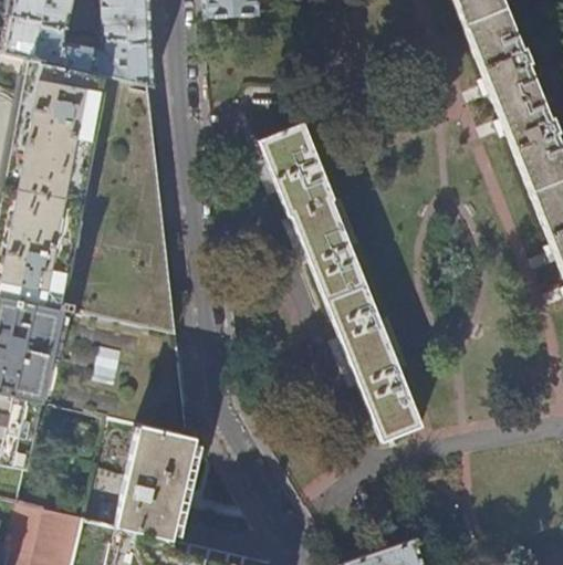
[(13,0),(11,14),(66,28),(69,16),(75,17),(77,6),(71,4),(71,0),(13,0)]
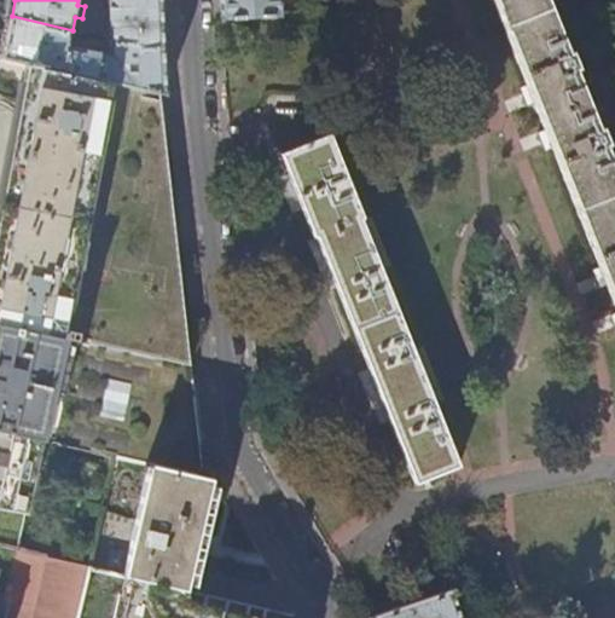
[(166,10),(164,0),(110,0),(112,39),(167,45),(166,10)]
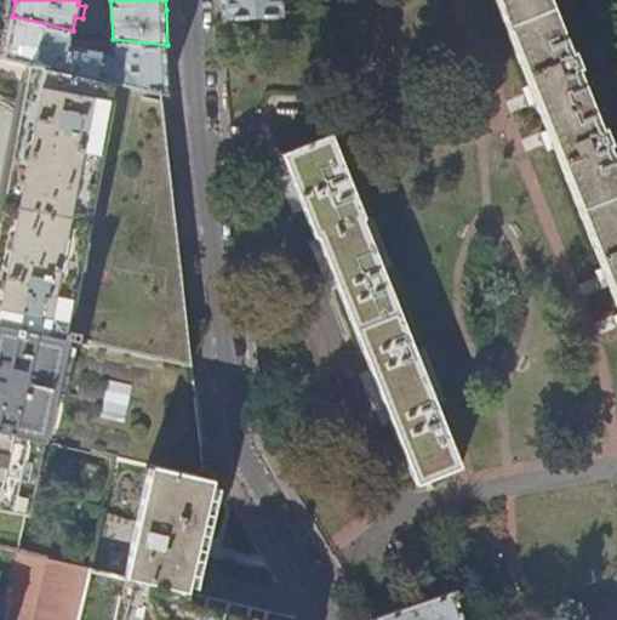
[(226,0),(227,17),(285,11),(284,0),(226,0)]
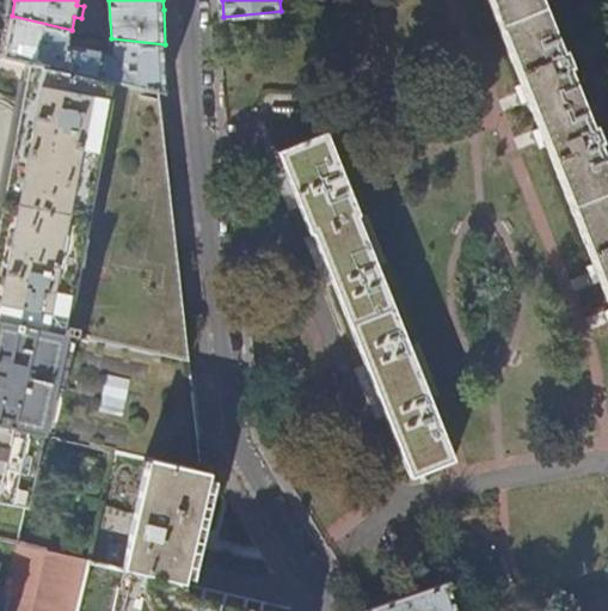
[(607,151),(603,140),(596,122),(572,63),(565,46),(546,0),(497,0),(607,277),(607,151)]
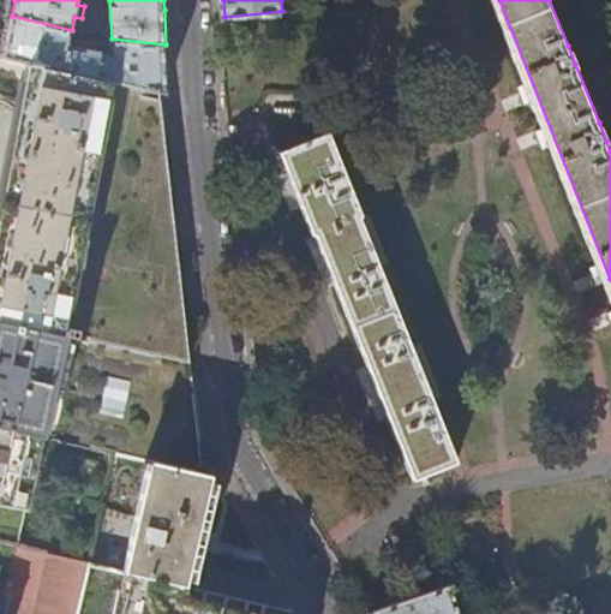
[(72,30),(12,16),(9,34),(5,55),(30,61),(124,83),(161,91),(168,93),(167,66),(166,45),(112,39),(112,53),(69,45),(72,30)]
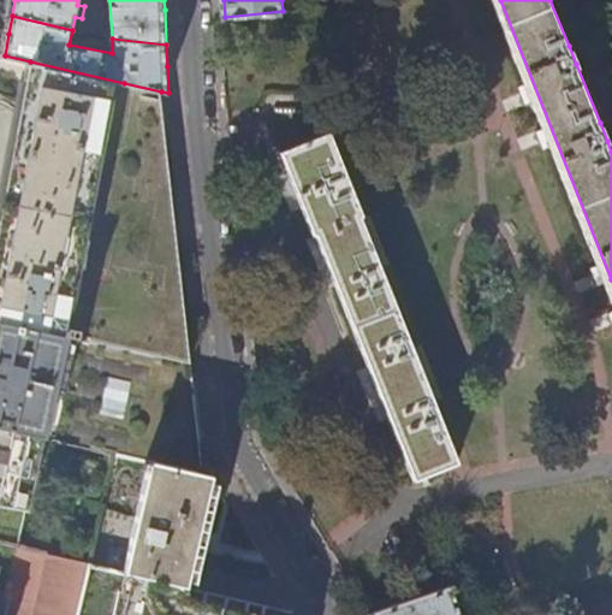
[(581,63),(574,45),(569,46),(576,64),(581,63)]
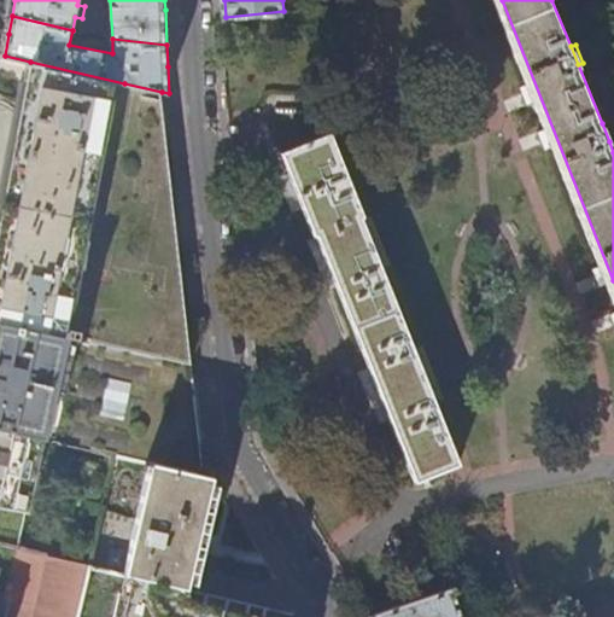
[(165,118),(162,92),(124,83),(30,62),(21,112),(0,217),(0,320),(72,335),(192,359),(186,304),(175,213),(165,118)]
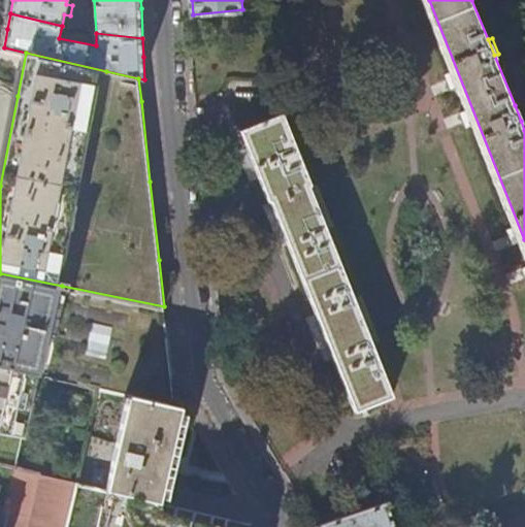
[(524,120),(518,104),(515,105),(521,121),(524,120)]
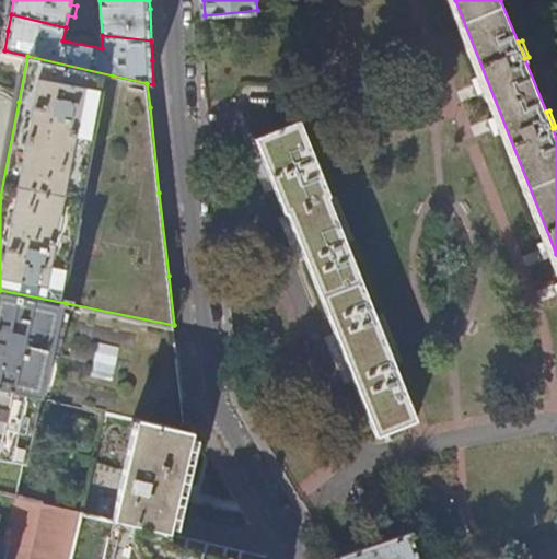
[(289,211),(379,437),(417,421),(328,196),(331,195),(302,120),(258,138),(287,212),(289,211)]
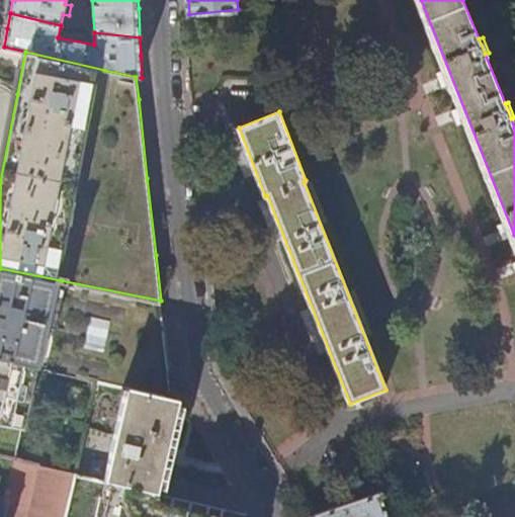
[(166,346),(161,300),(61,280),(0,268),(0,358),(36,367),(41,368),(97,381),(172,399),(166,346)]
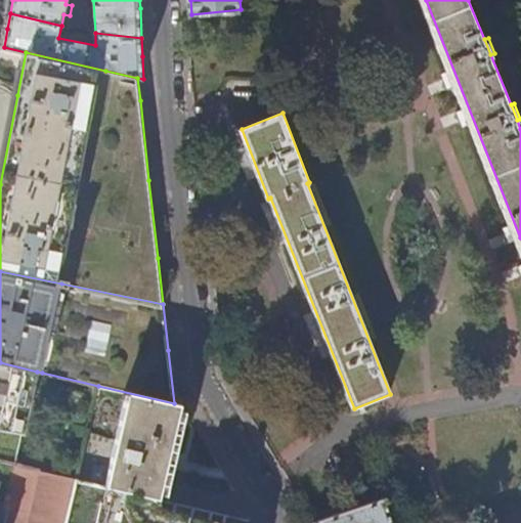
[(0,460),(16,463),(37,372),(0,362),(0,460)]
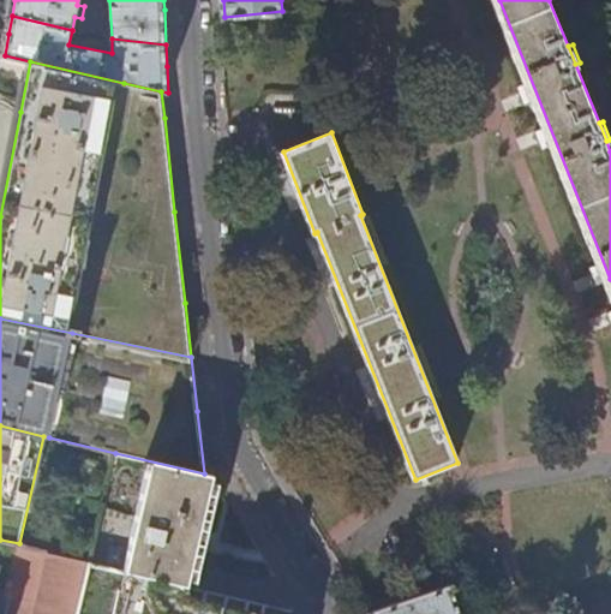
[(213,476),(204,474),(115,453),(90,560),(89,562),(125,571),(190,586),(193,568),(201,570),(205,549),(198,548),(213,476)]
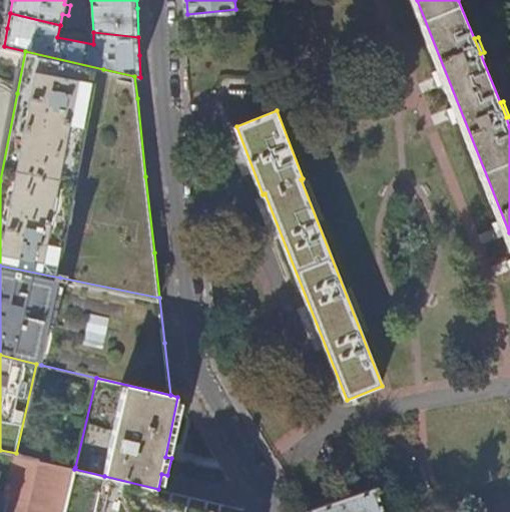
[(64,511),(74,469),(75,467),(20,454),(10,500),(0,497),(0,511),(64,511)]
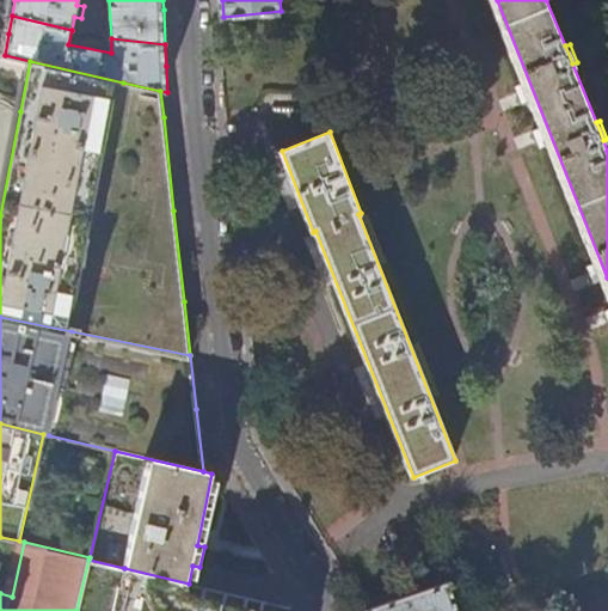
[(256,610),(246,608),(249,597),(189,584),(124,568),(114,610),(256,610)]
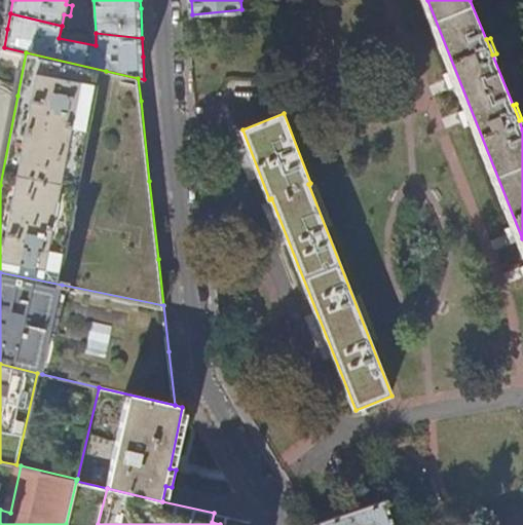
[(413,524),(403,493),(316,524),(399,524),(408,523),(408,524),(413,524)]
